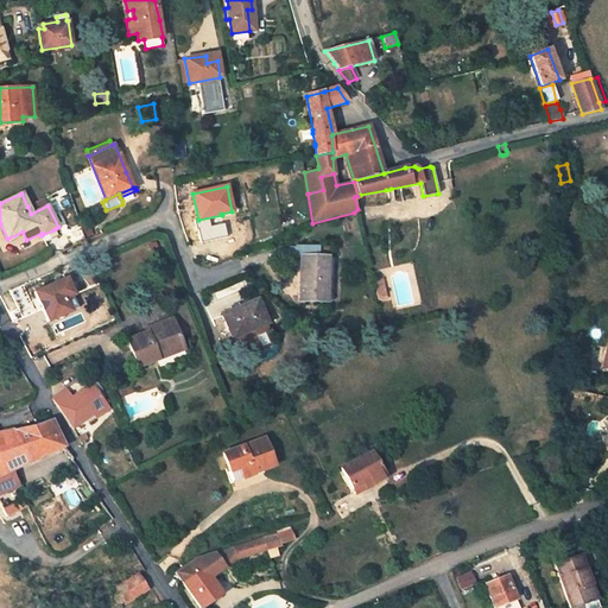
[(48,206),(44,198),(27,207),(31,214),(48,206)]
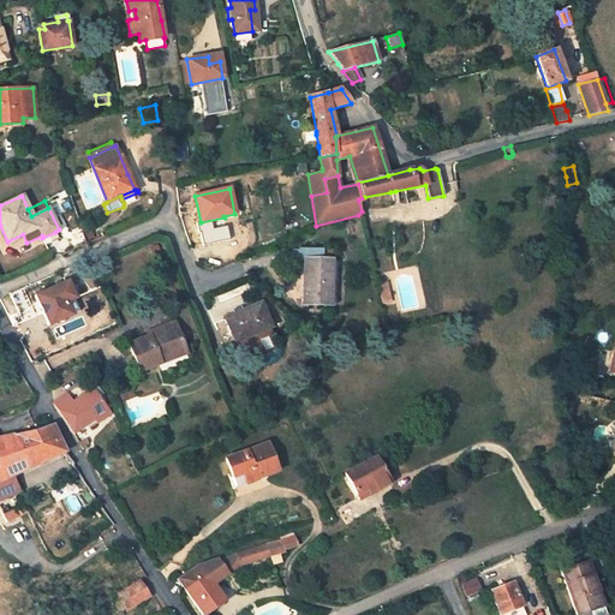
[(59,238),(55,232),(42,238),(46,245),(59,238)]
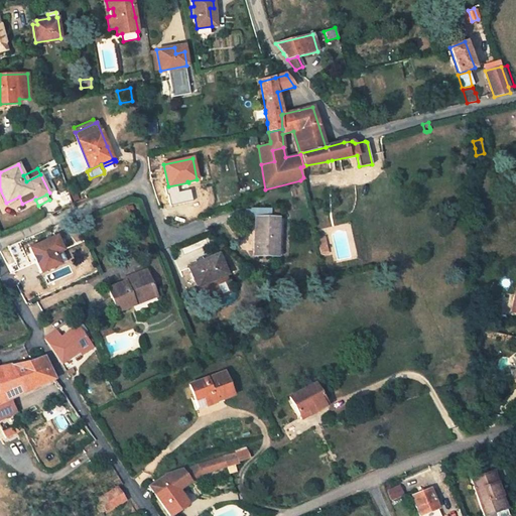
[(270,210),(270,209),(251,208),(251,210),(246,210),(245,218),(256,218),(255,255),(277,256),(277,237),(275,237),(275,219),(270,218),(270,210)]
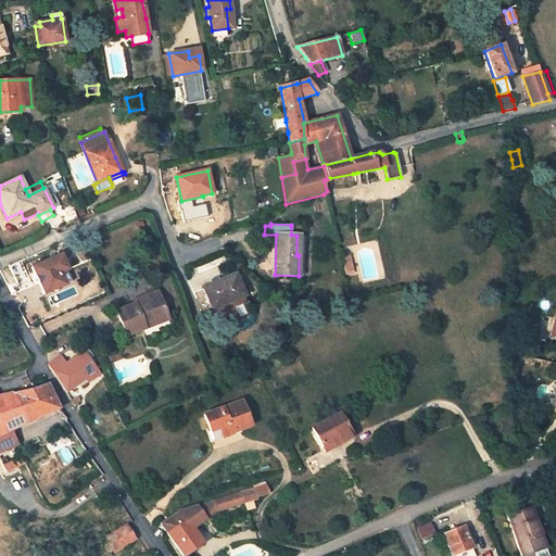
[(67,269),(60,254),(32,267),(43,294),(63,285),(59,274),(67,269)]
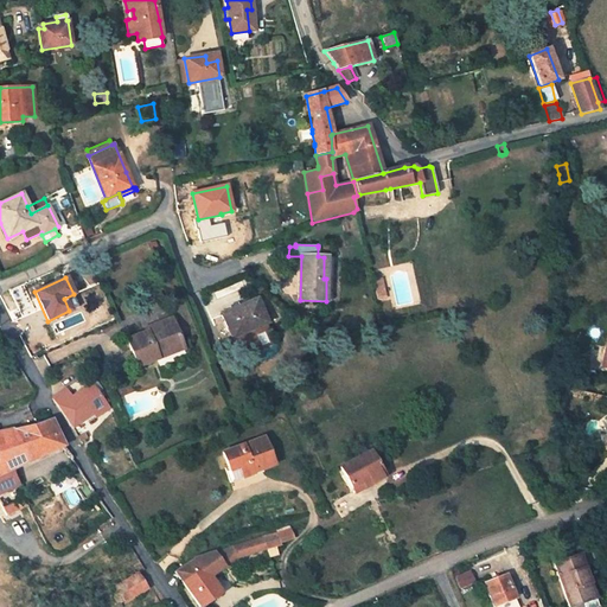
[(384,287),(383,278),(375,280),(376,288),(384,287)]
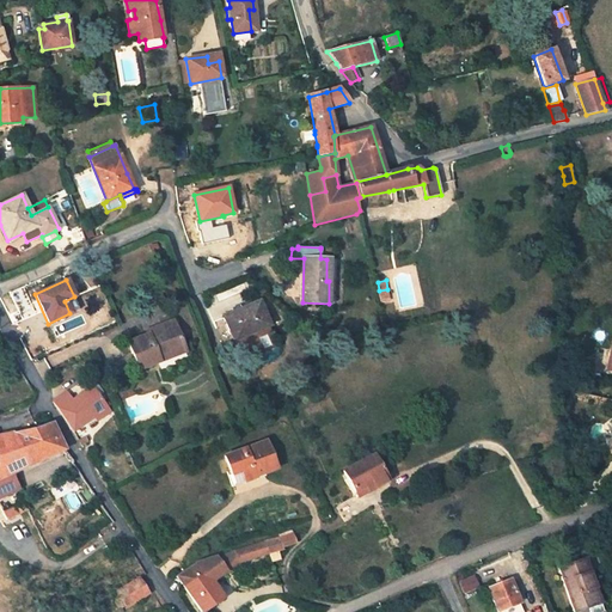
[(390,300),(387,289),(379,291),(381,301),(390,300)]
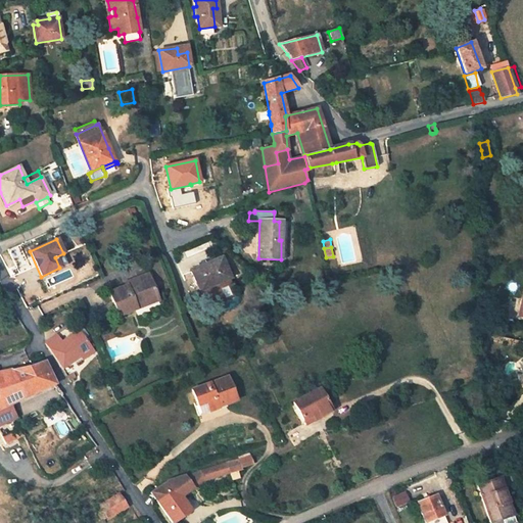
[(67,265),(63,253),(55,257),(59,268),(67,265)]
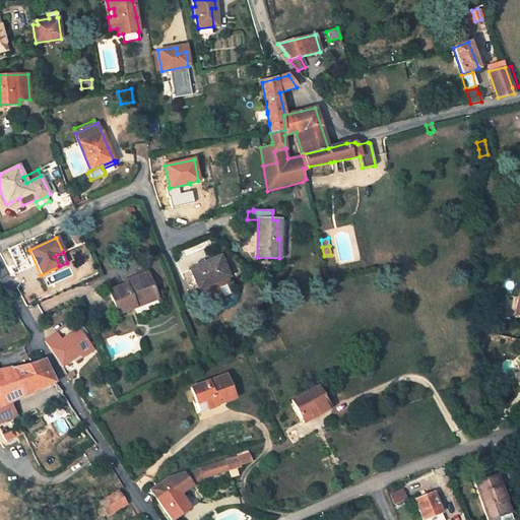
[(231,282),(220,256),(190,269),(201,295),(231,282)]
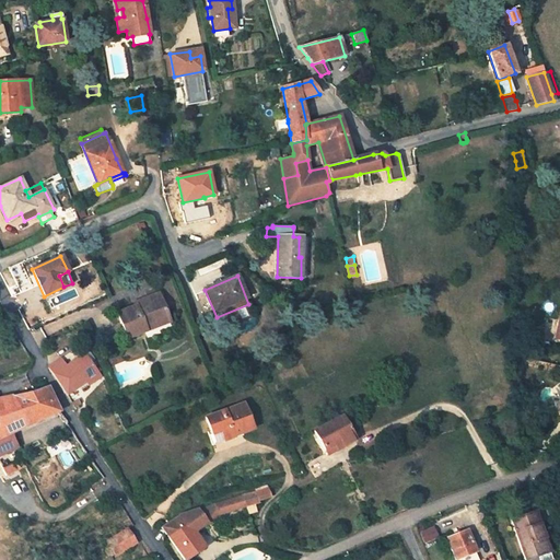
[(166,315),(159,293),(143,299),(144,301),(141,303),(140,301),(133,303),(135,306),(117,313),(127,338),(146,330),(143,325),(166,315)]
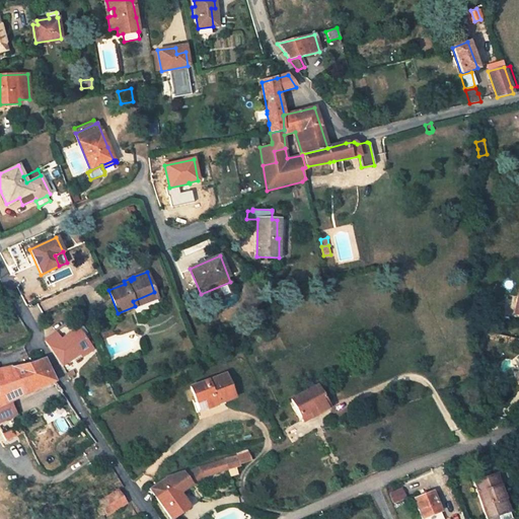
[(154,292),(133,301),(135,306),(157,297),(154,292)]
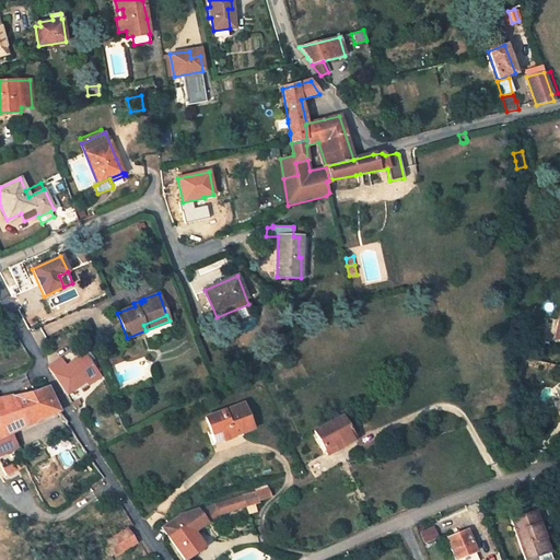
[(96,371),(84,353),(65,366),(68,371),(56,380),(61,388),(67,395),(85,382),(88,386),(101,377),(97,373),(100,372),(98,370),(96,371)]
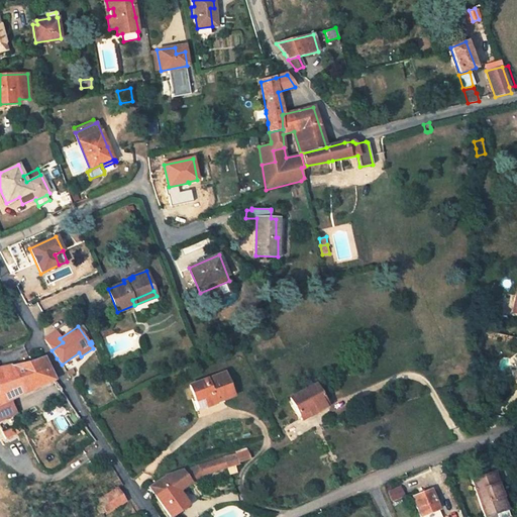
[(60,338),(56,331),(44,339),(52,350),(63,342),(60,338)]
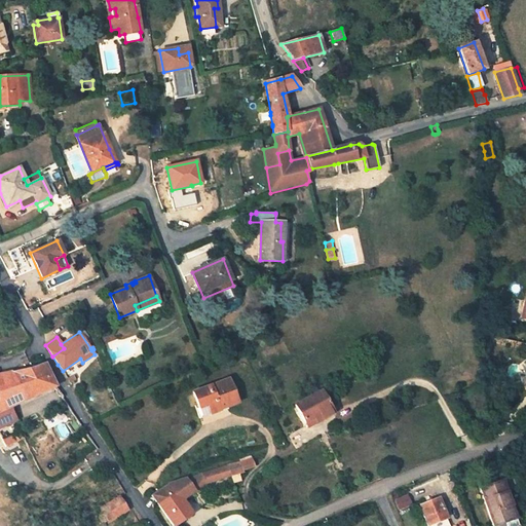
[(51,378),(44,363),(26,370),(11,372),(25,400),(54,386),(51,378)]
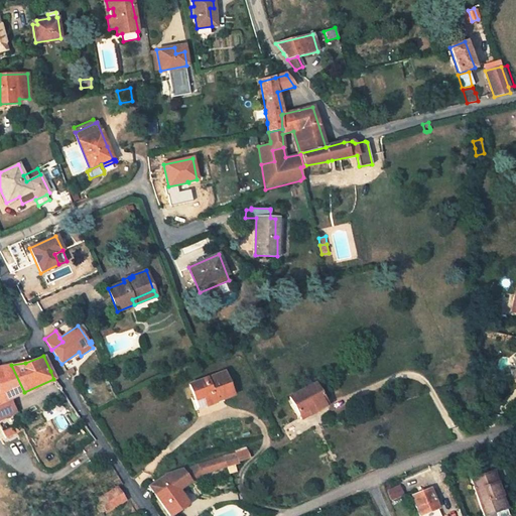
[(24,392),(11,365),(0,367),(0,402),(8,399),(9,399),(15,396),(21,394),(23,393),(24,392)]
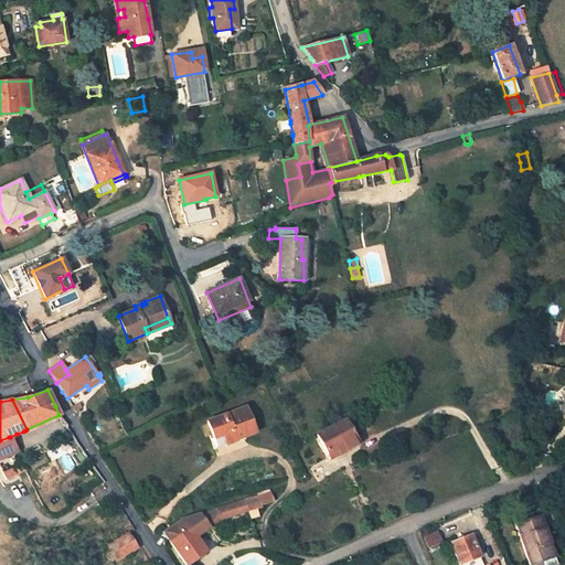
[(255,433),(245,407),(208,422),(214,438),(211,439),(214,449),(236,440),(235,440),(236,439),(255,433)]
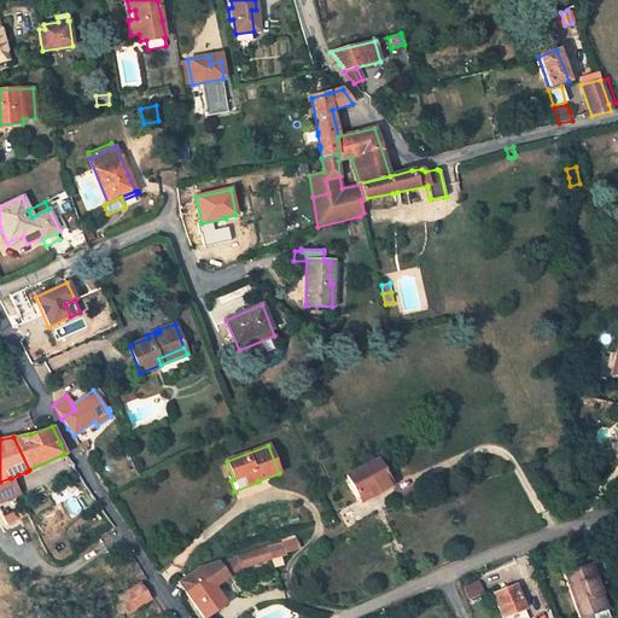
[(391,485),(377,459),(347,476),(355,489),(360,500),(371,495),(377,491),(378,493),(391,485)]
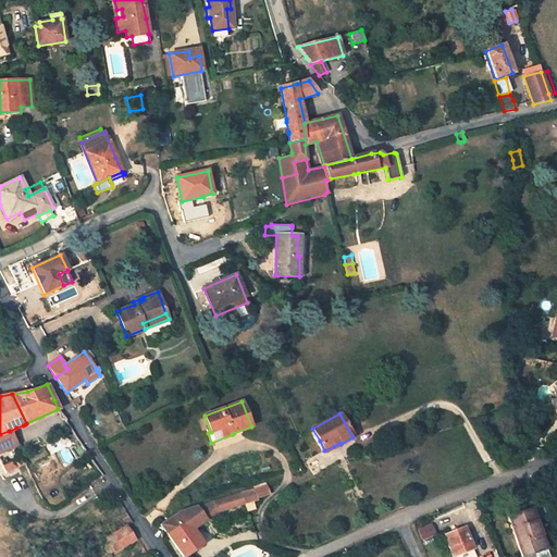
[(15,442),(10,431),(9,431),(0,434),(0,453),(16,445),(15,442)]
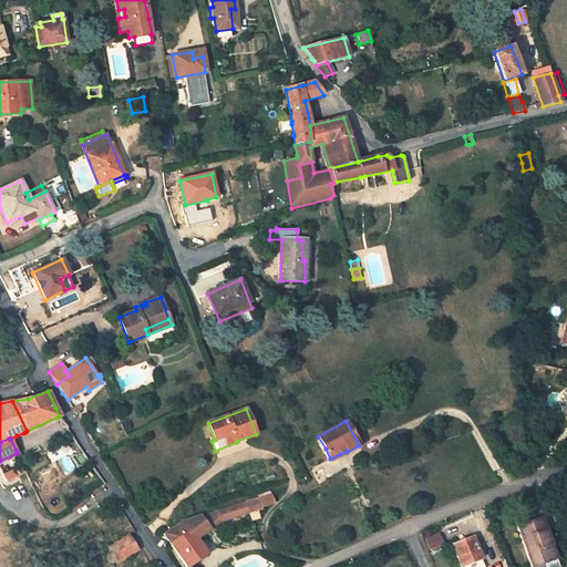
[(27,471),(22,464),(2,474),(6,482),(26,472),(27,471)]
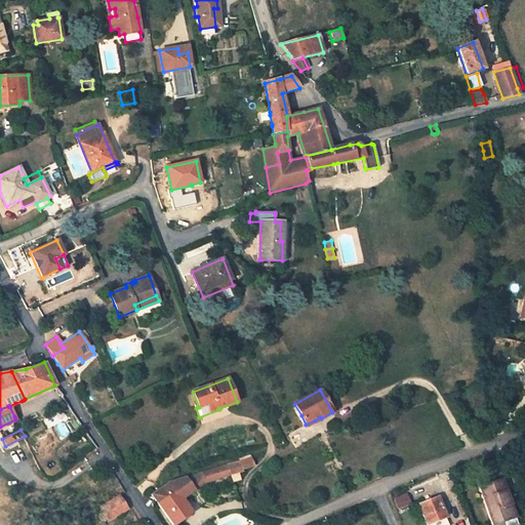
[(250,457),(237,461),(228,465),(231,474),(239,472),(243,471),(242,470),(253,466),(250,457)]
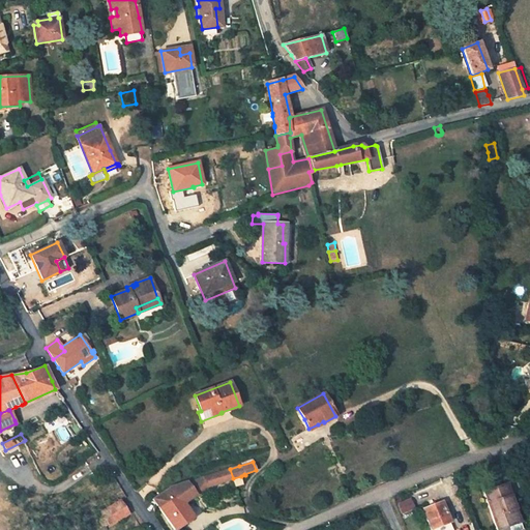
[(230,469),(203,476),(207,487),(233,478),(230,469)]
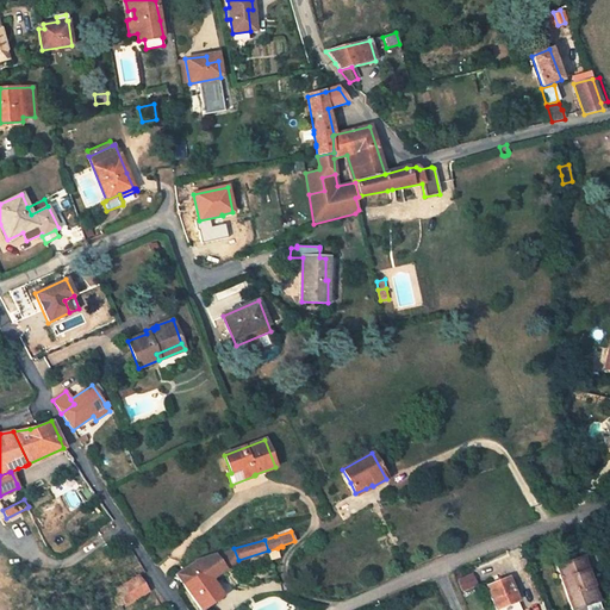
[(281,559),(278,548),(268,551),(272,561),(281,559)]
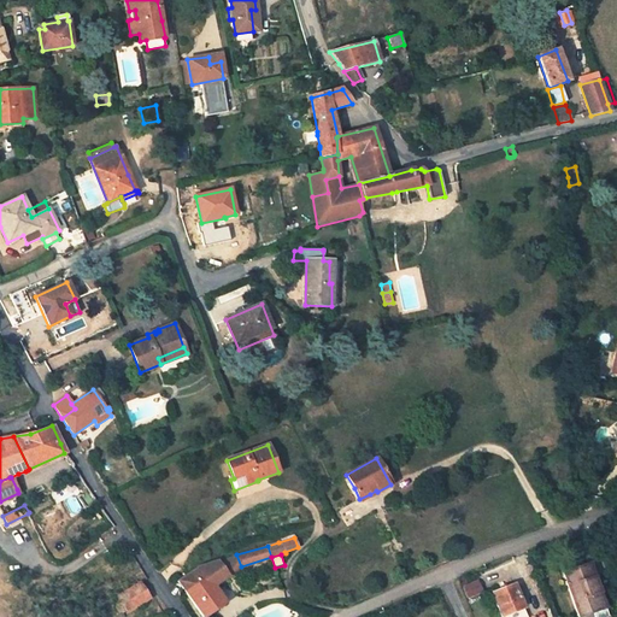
[(228,576),(217,560),(199,565),(178,581),(203,616),(204,616),(225,604),(213,587),(228,576)]
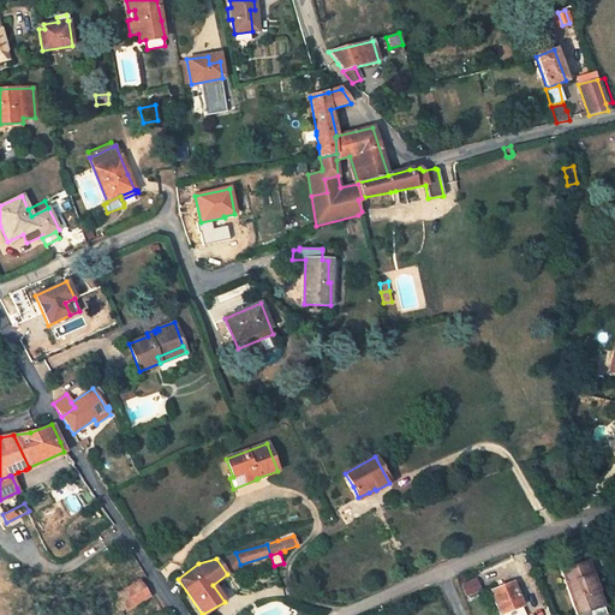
[(577,614),(602,607),(587,562),(562,571),(571,598),(575,614),(577,614)]
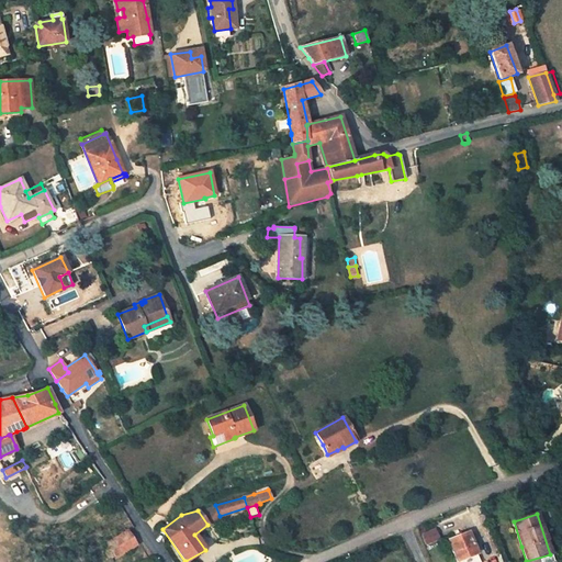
[(426,543),(439,538),(435,528),(422,534),(426,543)]
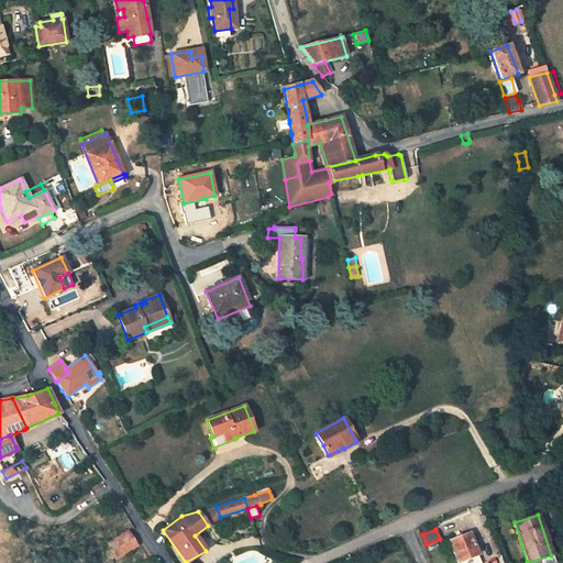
[(136,545),(128,532),(107,544),(110,550),(114,556),(116,559),(136,545)]
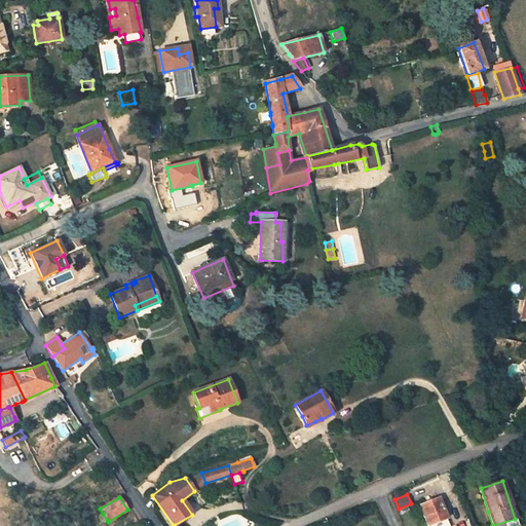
[(447,518),(439,497),(420,505),(428,525),(447,518)]
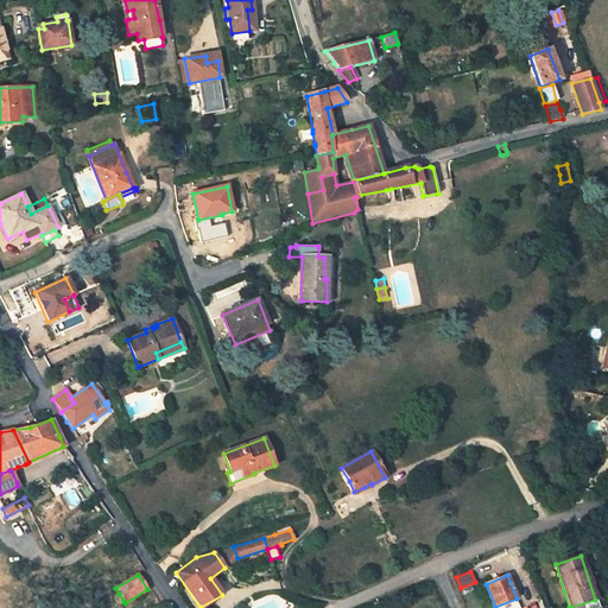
[(124,601),(119,594),(113,597),(116,605),(124,601)]
